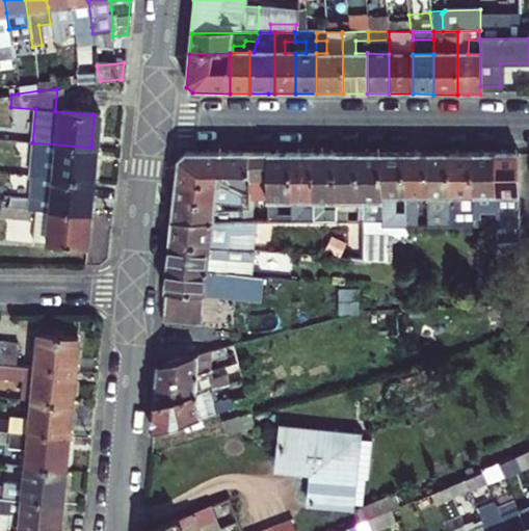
[(32,142),(30,176),(88,181),(91,148),(32,142)]
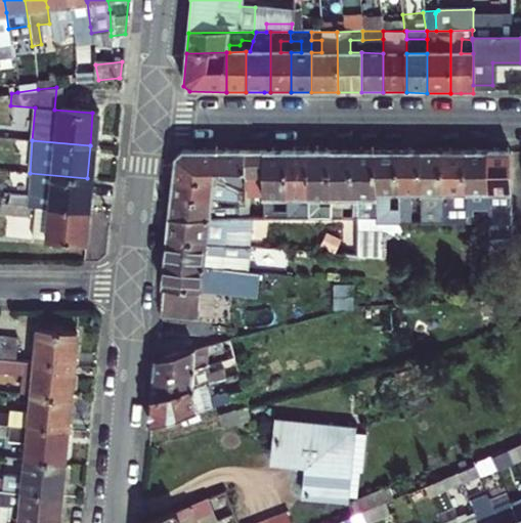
[(175,159),(173,183),(213,183),(213,168),(213,153),(183,153),(175,159)]
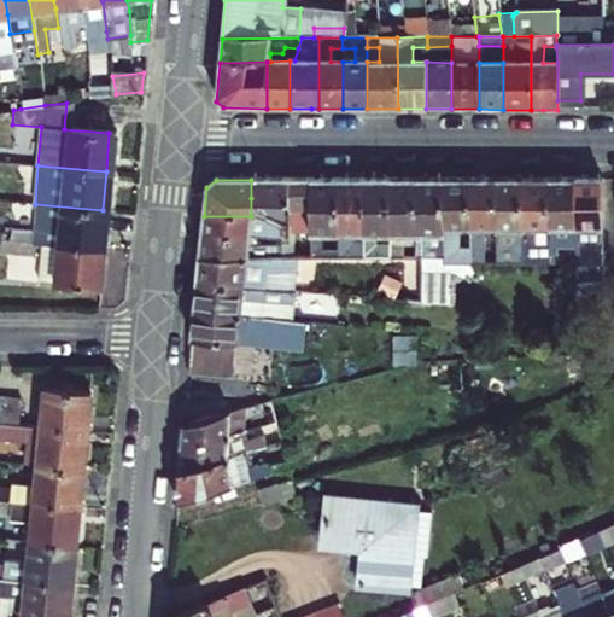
[(263,217),(270,217),(310,219),(310,180),(251,180),(251,198),(263,199),(263,217)]
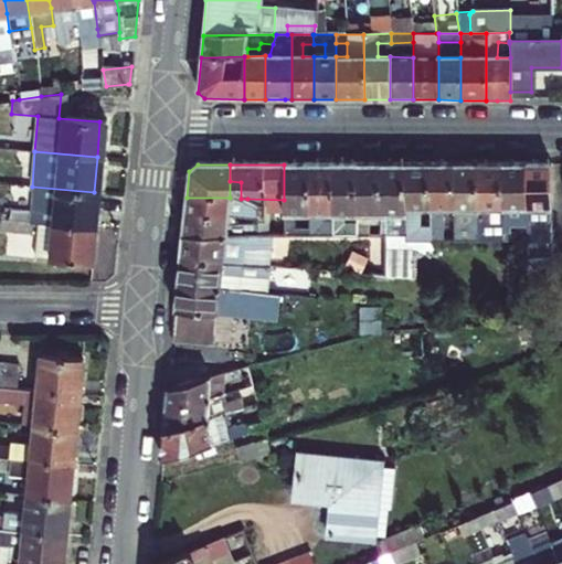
[(309,215),(309,165),(284,165),(284,200),(284,215),(309,215)]
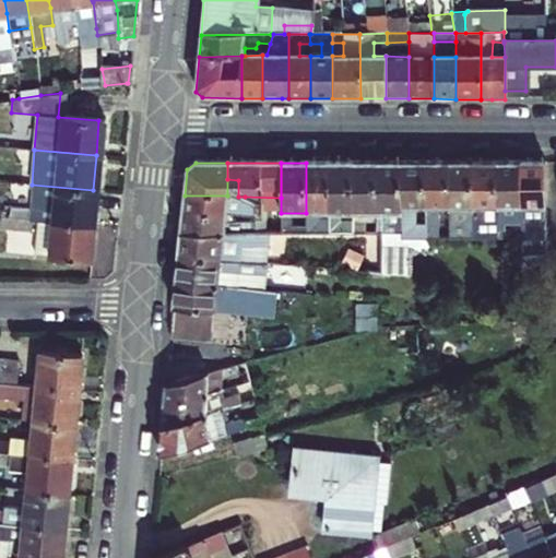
[(330,213),(330,163),(306,163),(306,213),(330,213)]
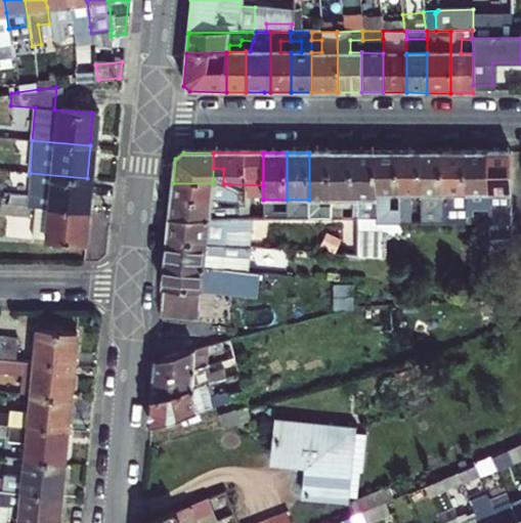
[(331,154),(309,153),(309,200),(309,207),(308,212),(308,220),(331,220),(331,212),(331,200),(331,154)]
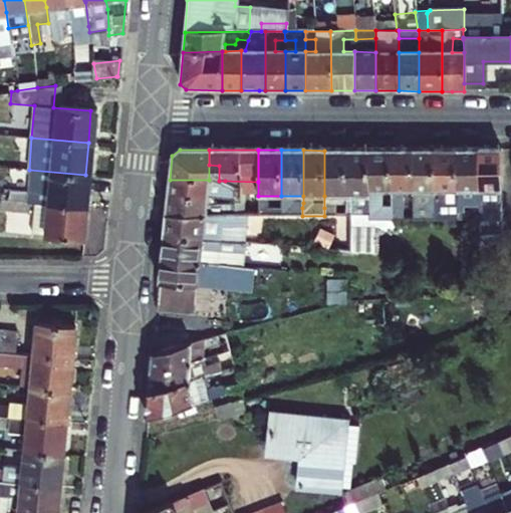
[(344,151),(324,151),(324,196),(344,196),(344,151)]
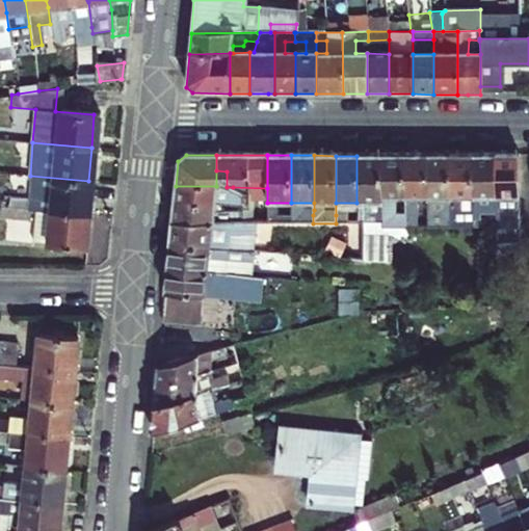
[(382,203),(381,156),(356,156),(356,203),(358,215),(358,224),(361,223),(382,224),(382,215),(369,215),(369,203),(382,203)]
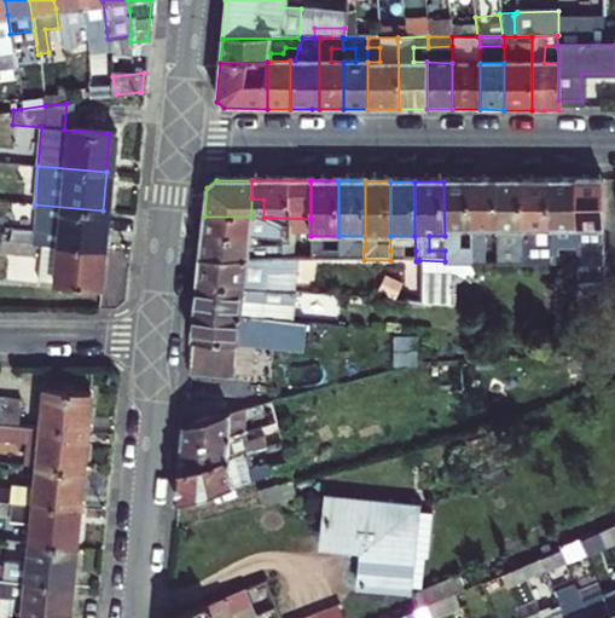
[(470,182),(444,182),(445,236),(445,250),(445,261),(445,266),(471,266),(471,256),(458,256),(457,230),(470,230),(470,182)]
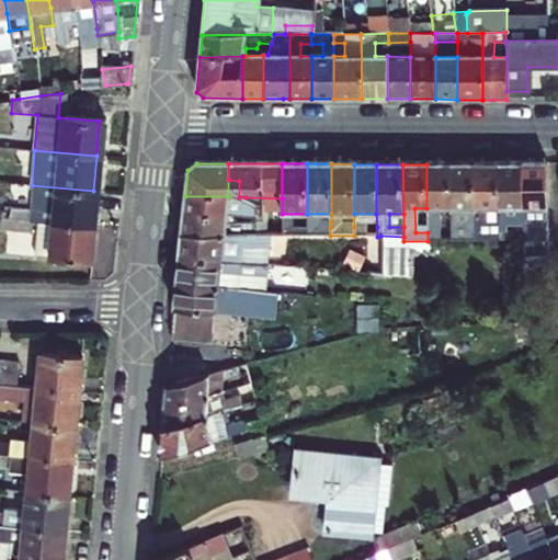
[(450,164),(426,164),(426,208),(428,226),(437,226),(439,208),(450,208),(450,164)]
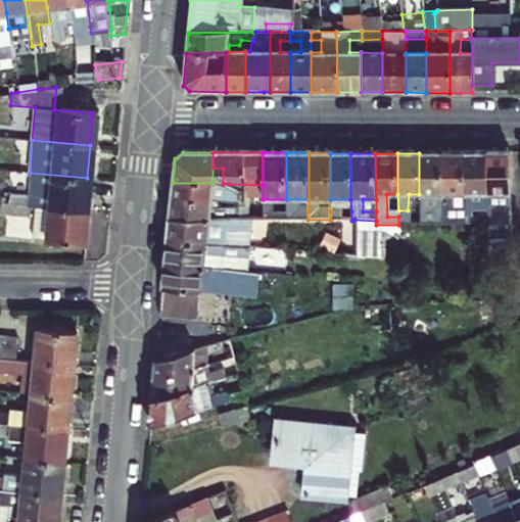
[(441,153),(419,153),(419,194),(419,216),(420,225),(442,225),(441,153)]
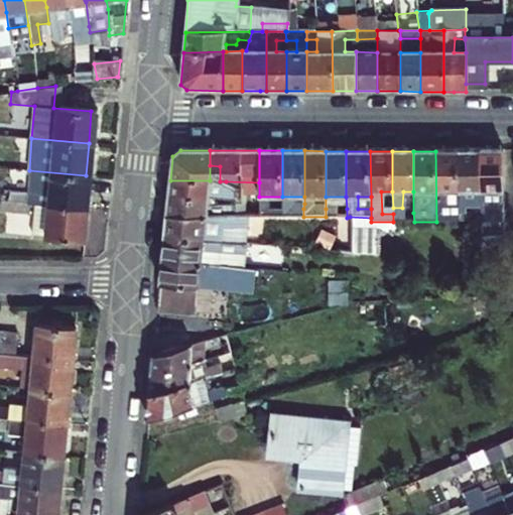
[(459,222),(458,151),(435,151),(436,222),(459,222)]
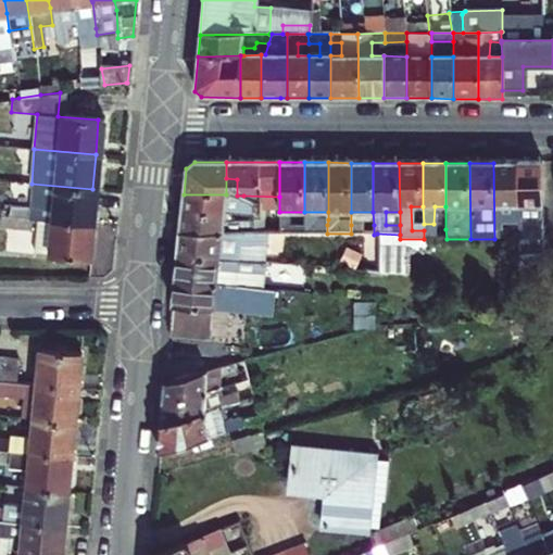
[(518,207),(517,163),(493,163),(494,239),(518,239),(518,229),(507,230),(507,207),(518,207)]
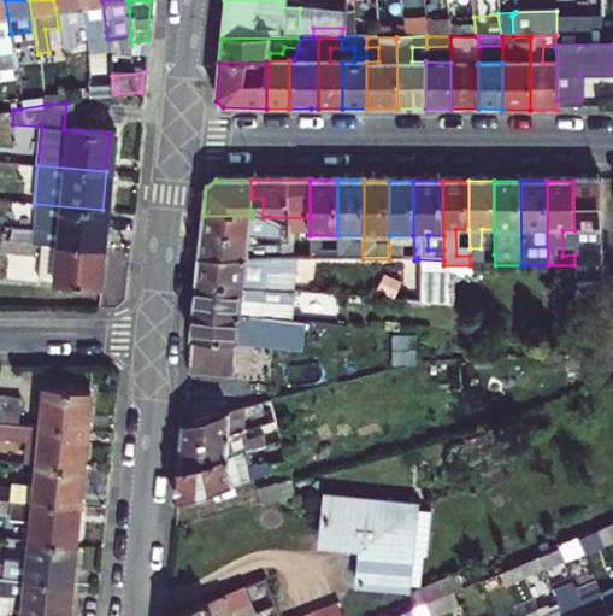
[(575,254),(575,265),(575,268),(602,268),(601,181),(573,181),(575,230),(575,254)]
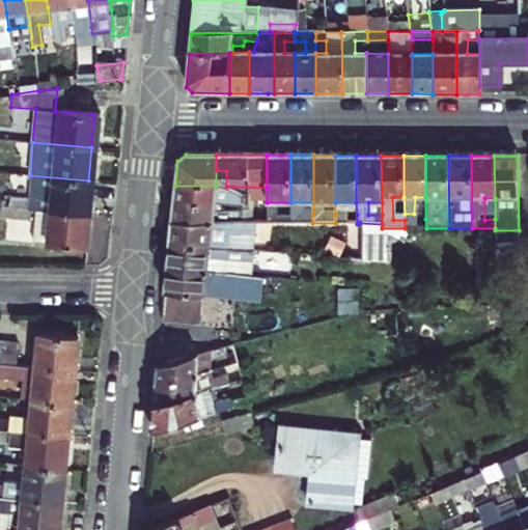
[(226,171),(216,170),(216,186),(217,186),(226,187),(226,171)]
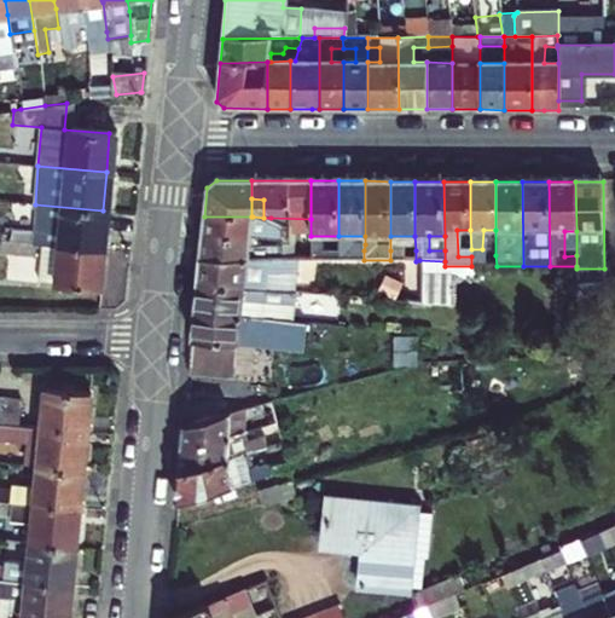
[(11,230),(10,241),(27,242),(32,242),(100,249),(103,211),(35,204),(33,231),(11,230)]
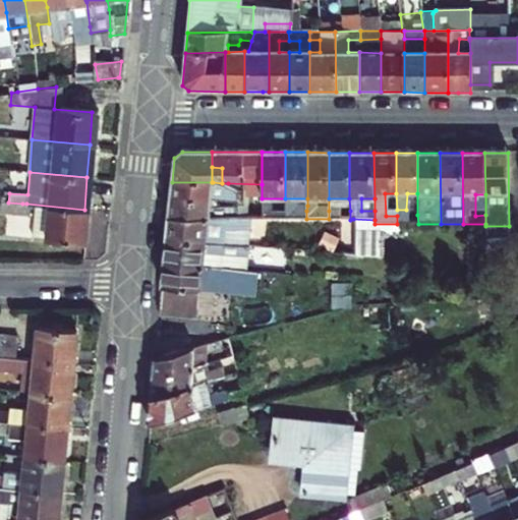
[(172,182),(170,200),(210,200),(212,182),(172,182)]
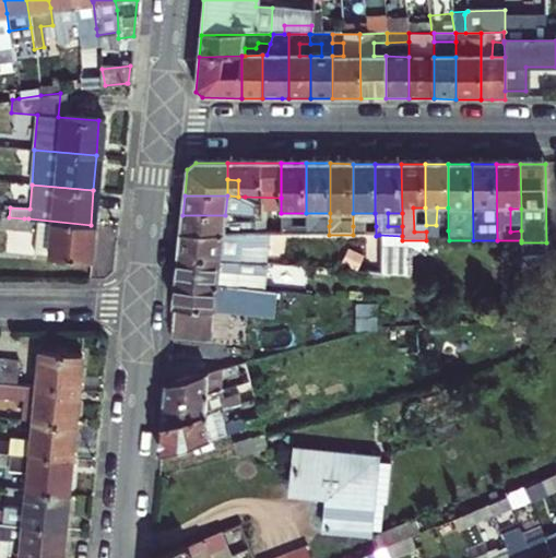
[(239,215),(239,200),(228,196),(227,196),(225,215),(239,215)]
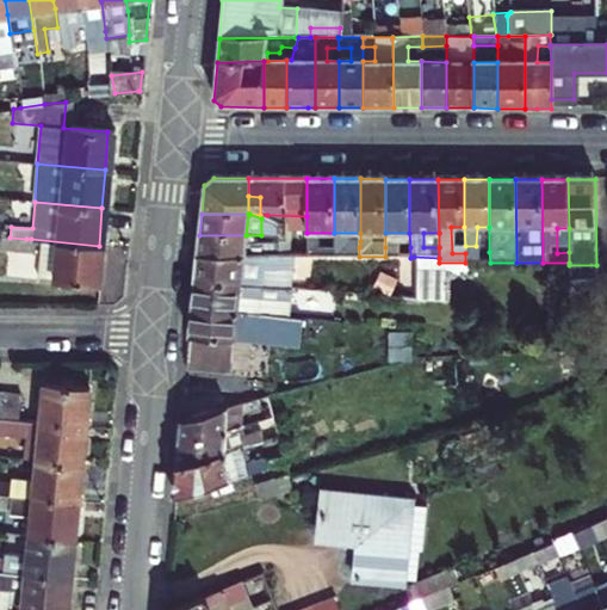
[(277,225),(276,236),(284,236),(285,236),(286,228),(277,225)]
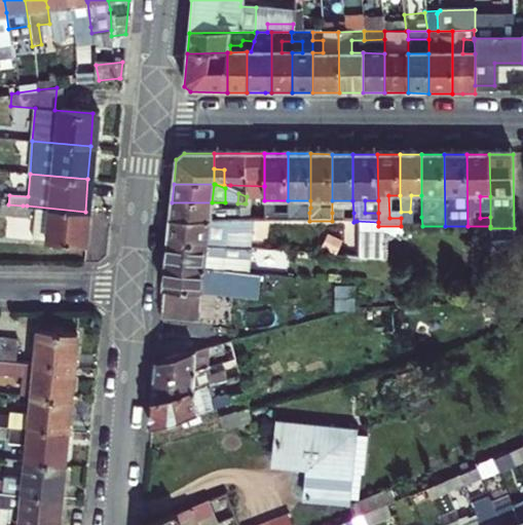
[(172,202),(170,221),(236,221),(236,213),(212,213),(212,202),(172,202)]
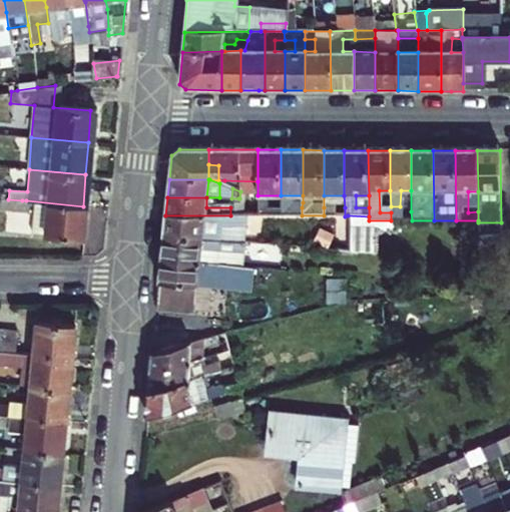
[(0,208),(21,210),(22,200),(8,199),(0,198),(0,208)]
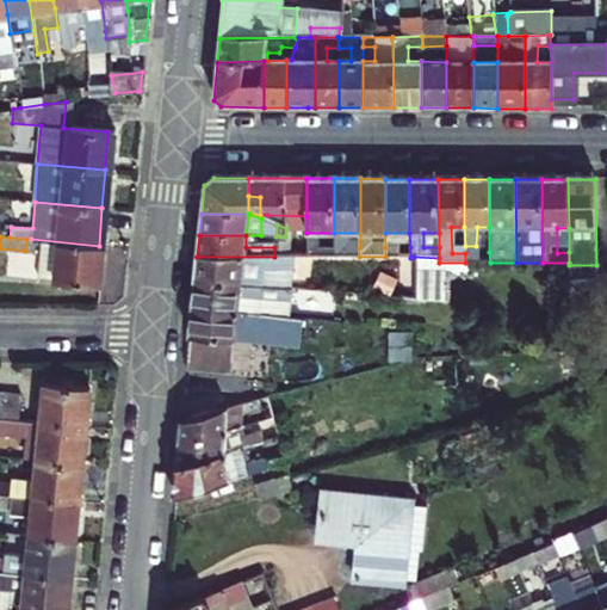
[(307,257),(307,247),(307,236),(285,236),(284,236),(284,242),(284,257),(307,257)]
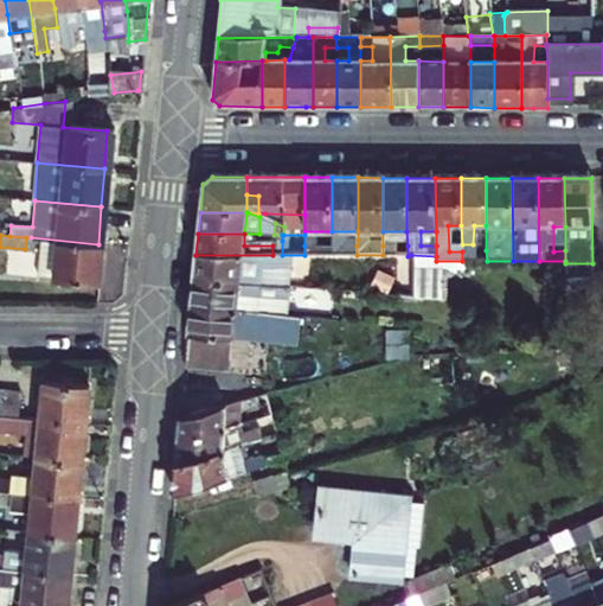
[(31,237),(27,275),(94,282),(98,244),(31,237)]
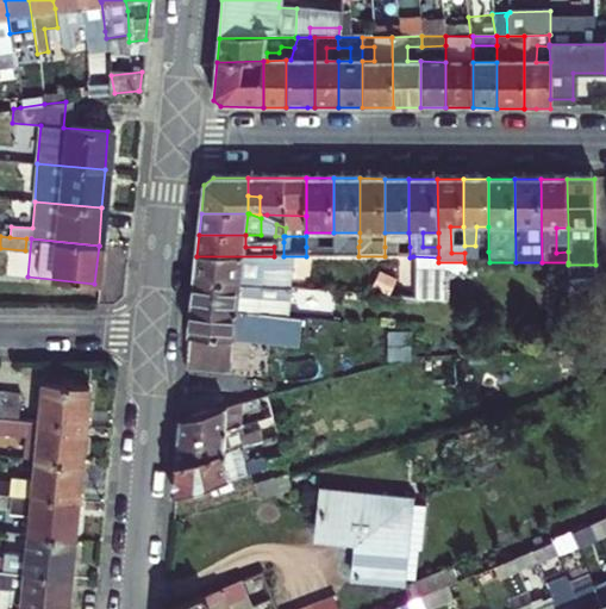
[(333,247),(333,256),(358,256),(358,247),(360,241),(341,240),(341,247),(333,247)]
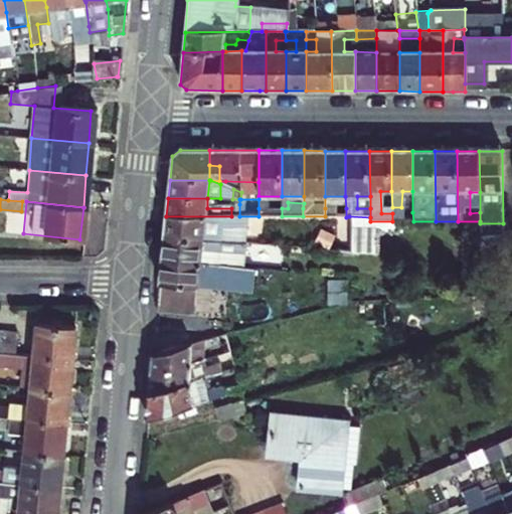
[(325,208),(325,216),(340,216),(346,217),(346,208),(325,208)]
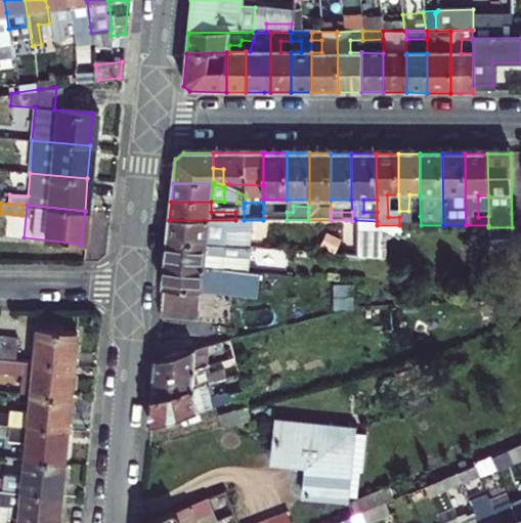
[(399,217),(399,225),(421,225),(420,216),(399,217)]
